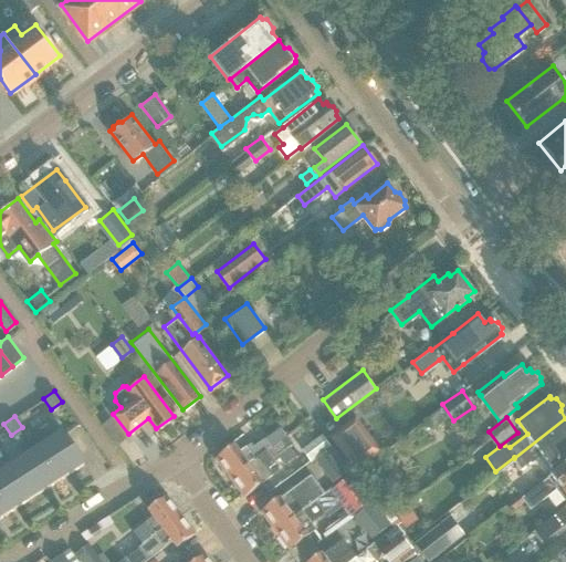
[(542,453),(551,466),(565,454),(565,418),(514,458),(521,467),(531,459),(532,460),(542,453)]
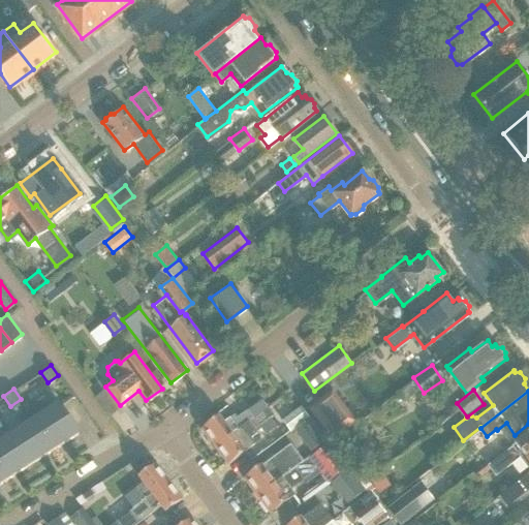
[(331,392),(311,406),(332,434),(351,419),(331,392)]
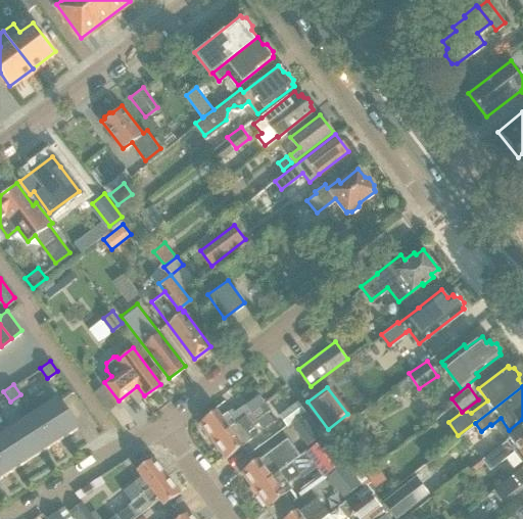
[(220,415),(216,409),(199,422),(212,439),(265,399),(258,391),(234,410),(231,407),(220,415)]
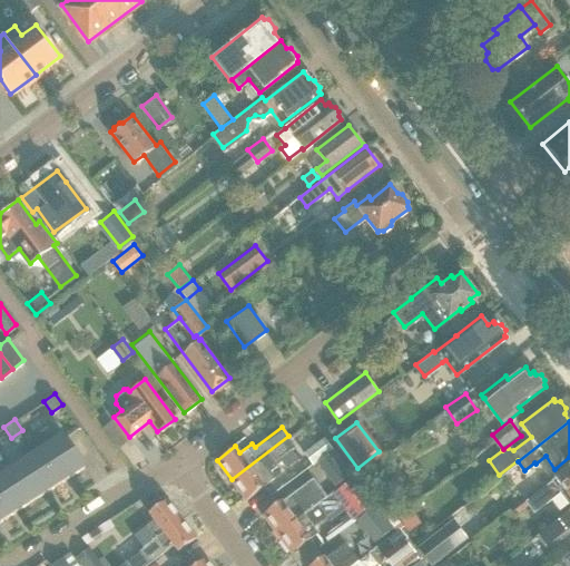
[(41,433),(31,440),(38,450),(58,482),(85,466),(64,433),(48,443),(41,433)]
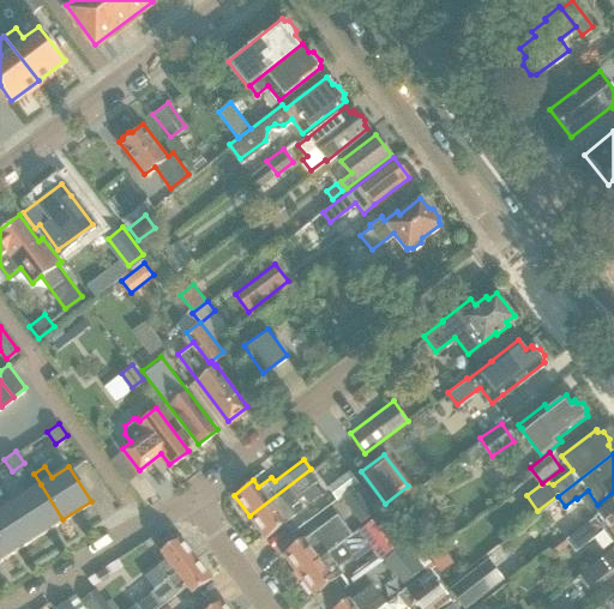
[(318,478),(311,469),(250,516),(264,535),(283,520),(277,513),(302,494),(308,501),(321,492),(314,481),(318,478)]
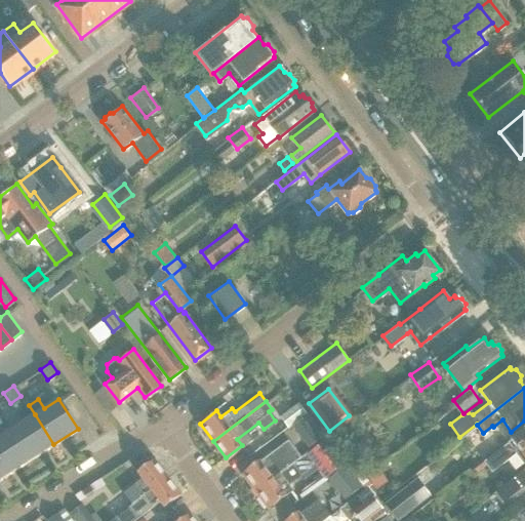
[(25,422),(11,430),(30,459),(53,444),(35,414),(29,405),(18,411),(25,422)]
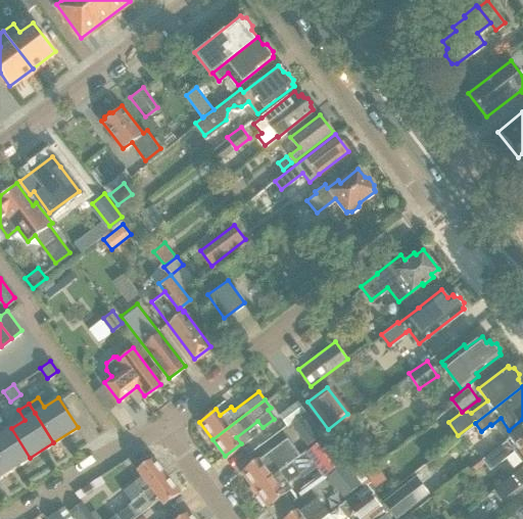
[(522,426),(481,459),(489,468),(512,452),(520,462),(522,459),(522,426)]
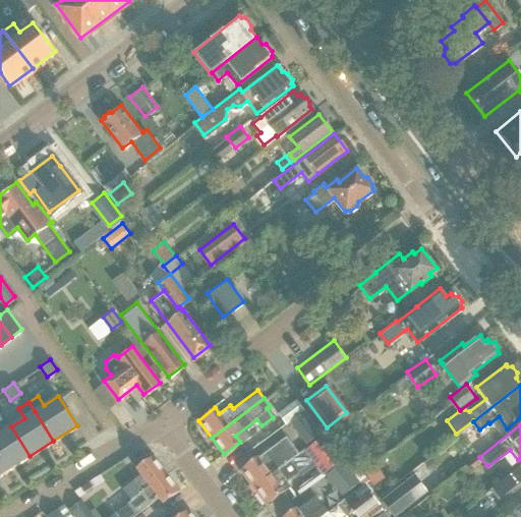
[(0,461),(6,471),(30,456),(11,426),(0,433),(0,461)]
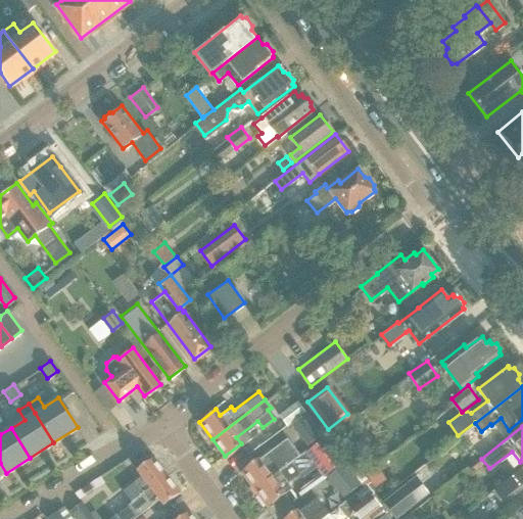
[(306,449),(305,450),(313,458),(316,463),(317,464),(324,474),(345,459),(326,433),(307,447),(306,449)]
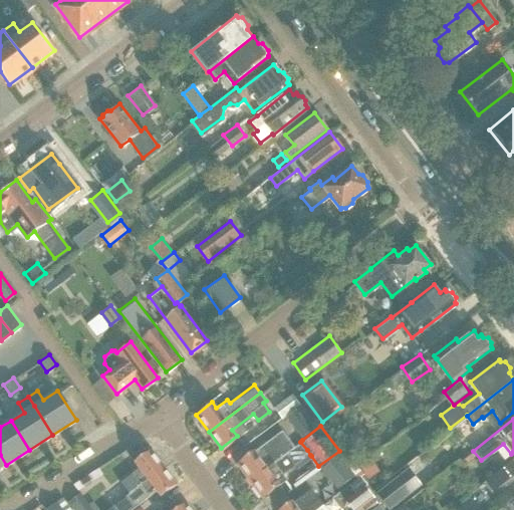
[(283,427),(237,462),(250,479),(296,444),(283,427)]
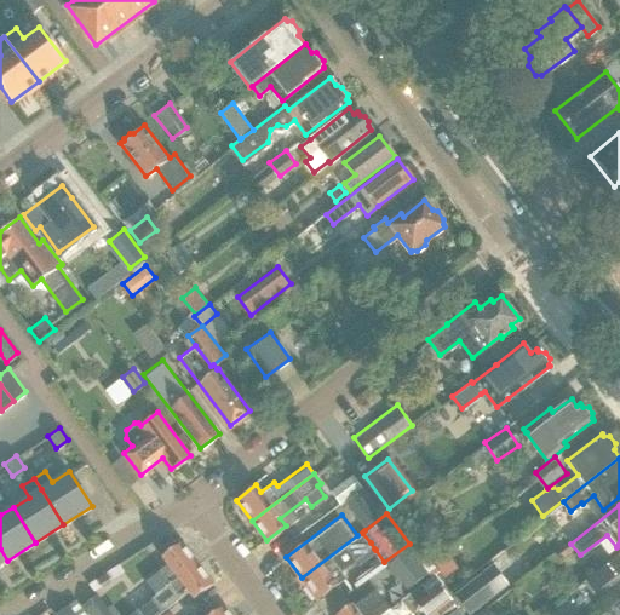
[(357,535),(302,578),(317,599),(337,584),(332,576),(356,558),(359,562),(373,550),(375,550),(374,549),(371,542),(362,533),(357,535)]
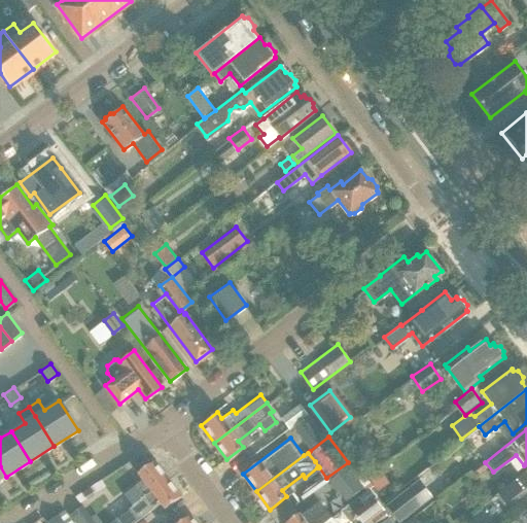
[(131,487),(125,492),(133,503),(141,497),(168,478),(154,459),(138,472),(143,478),(131,487)]
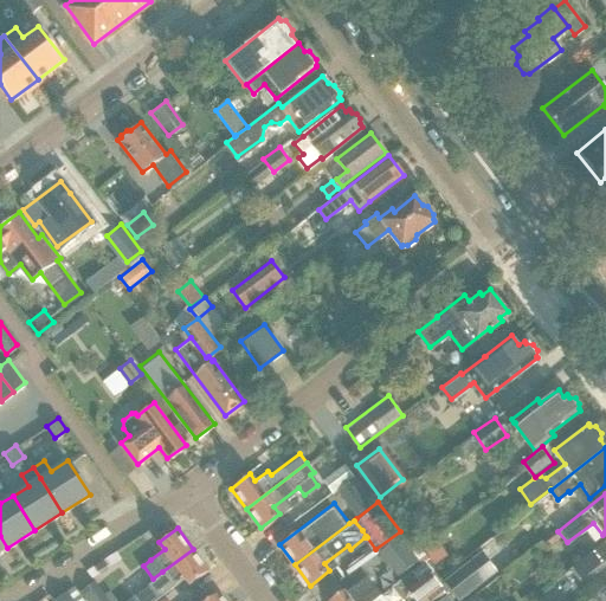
[(380,550),(398,574),(418,559),(399,535),(380,550)]
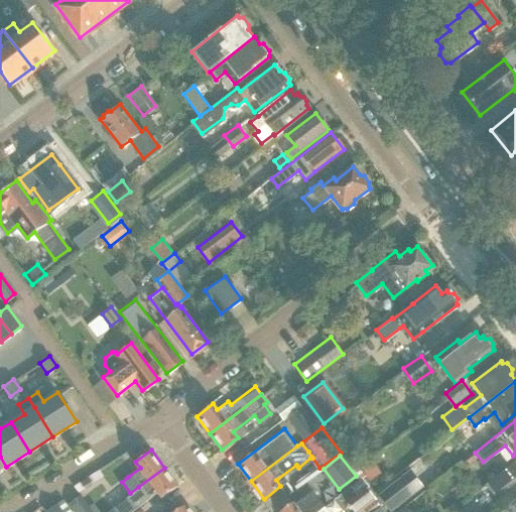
[(371,458),(360,466),(369,479),(380,472),(371,458)]
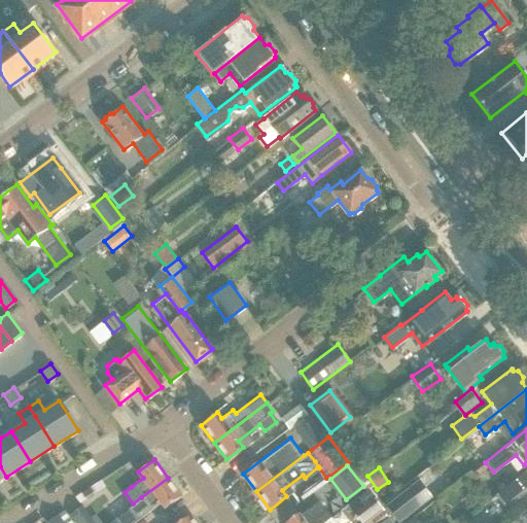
[(526,467),(499,489),(495,492),(502,501),(526,488),(526,467)]
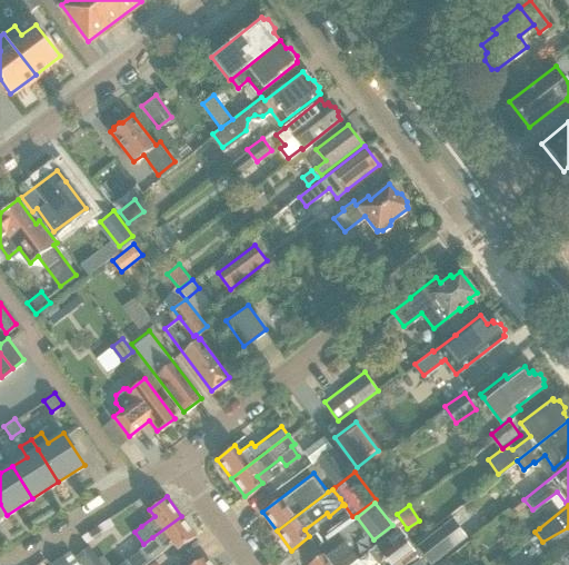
[(115,564),(135,564),(147,556),(149,559),(172,542),(178,548),(196,535),(181,516),(152,537),(143,544),(142,545),(115,564)]
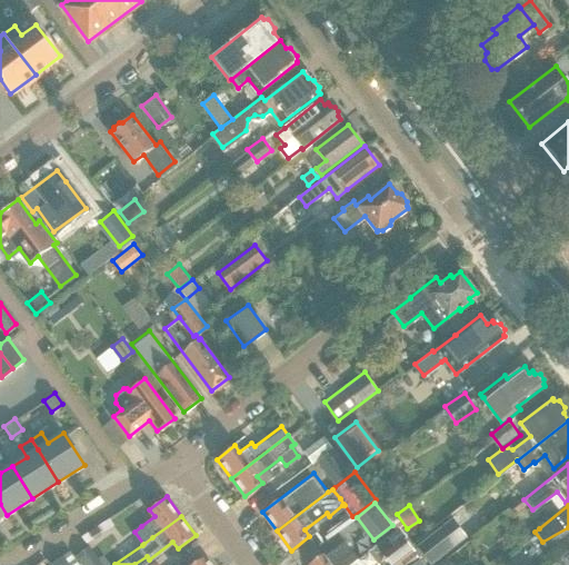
[(467,537),(451,517),(416,545),(431,564),(467,537)]
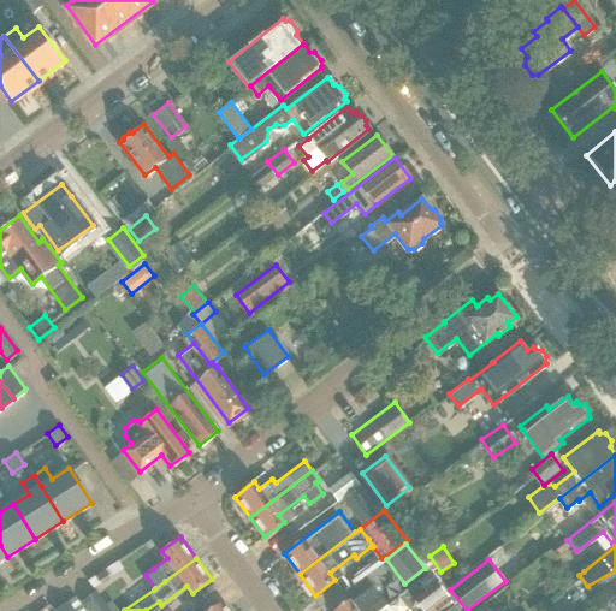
[(105,567),(95,573),(101,581),(111,575),(105,567)]
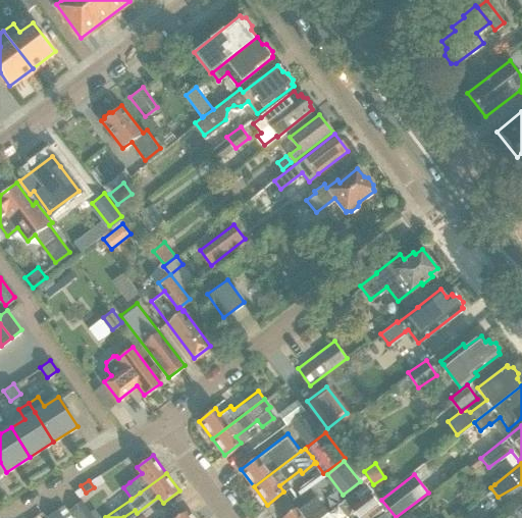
[(315,494),(296,508),(281,517),(318,517),(328,511),(315,494)]
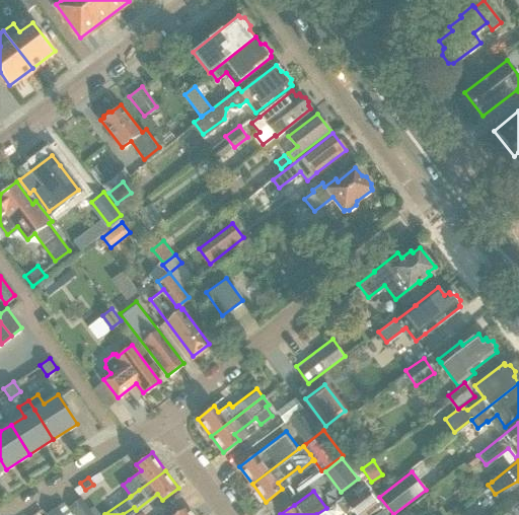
[(371,494),(354,507),(360,514),(369,514),(380,507),(371,494)]
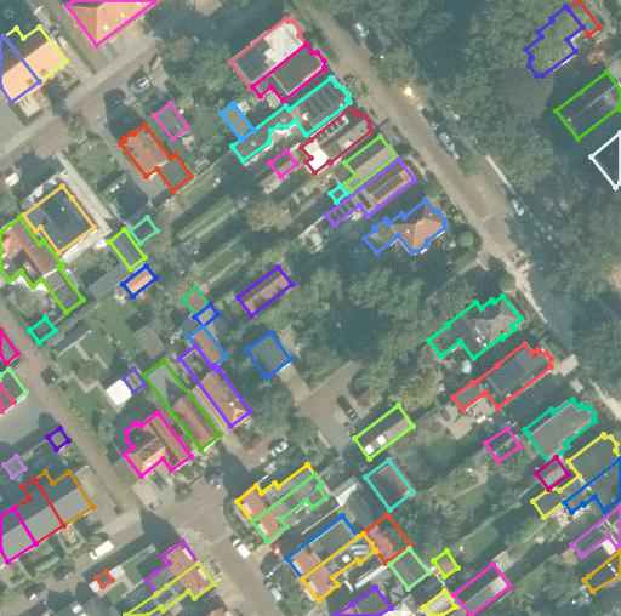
[(91,615),(113,615),(98,593),(83,604),(91,615)]
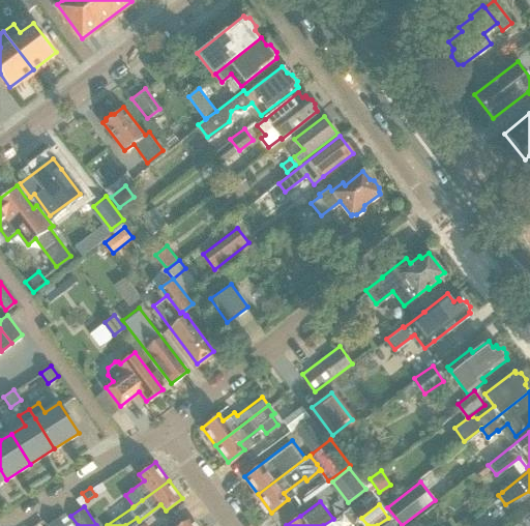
[(51,525),(64,525),(58,516),(49,523),(51,525)]
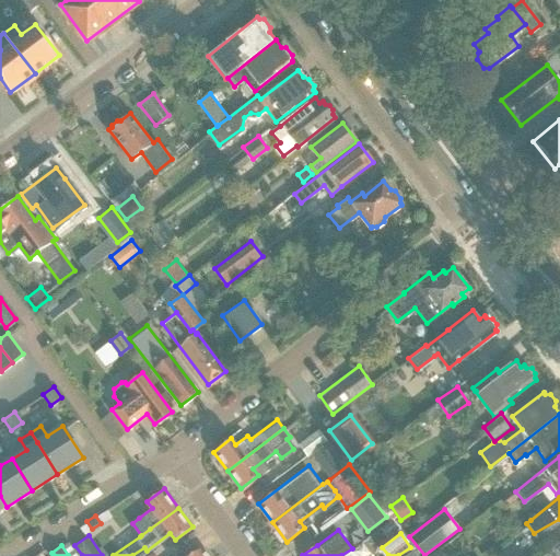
[(209,555),(202,546),(188,555),(209,555)]
